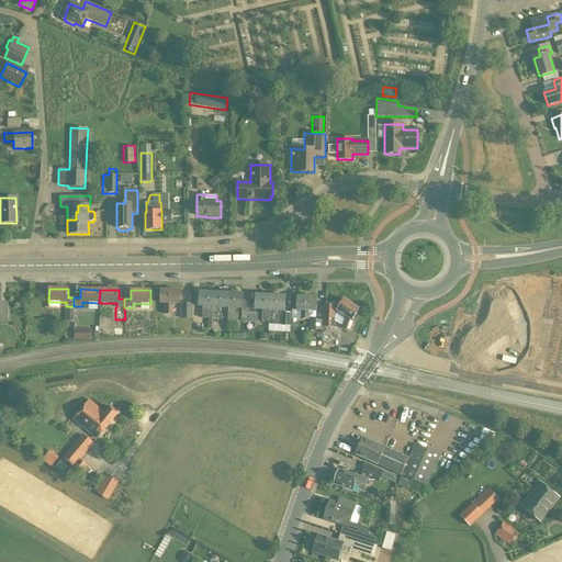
[(173,315),(173,304),(179,304),(179,291),(160,291),(160,304),(165,304),(165,315),(173,315)]
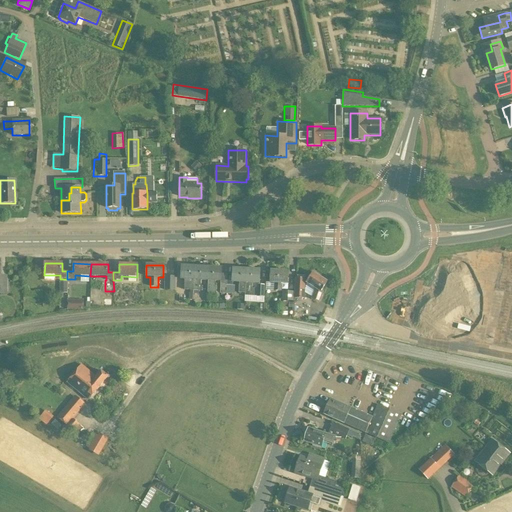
[(181,279),(181,280),(184,280),(193,281),(193,280),(194,280),(195,267),(182,266),(181,279)]
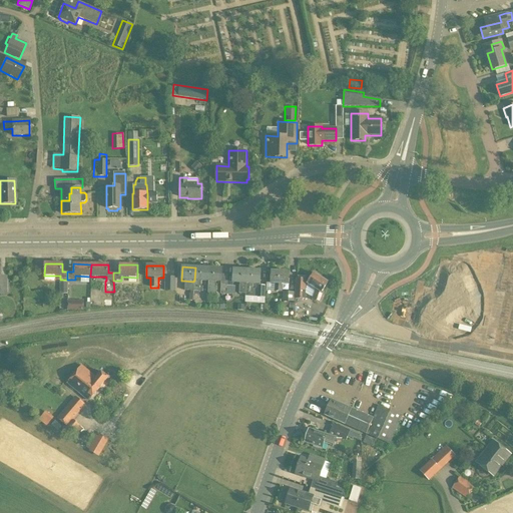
[(193,292),(193,295),(198,295),(199,292),(202,292),(202,287),(201,287),(201,281),(207,282),(208,268),(195,268),(194,281),(193,281),(193,282),(193,287),(194,287),(194,289),(193,289),(192,289),(192,290),(192,291),(193,291),(193,292)]
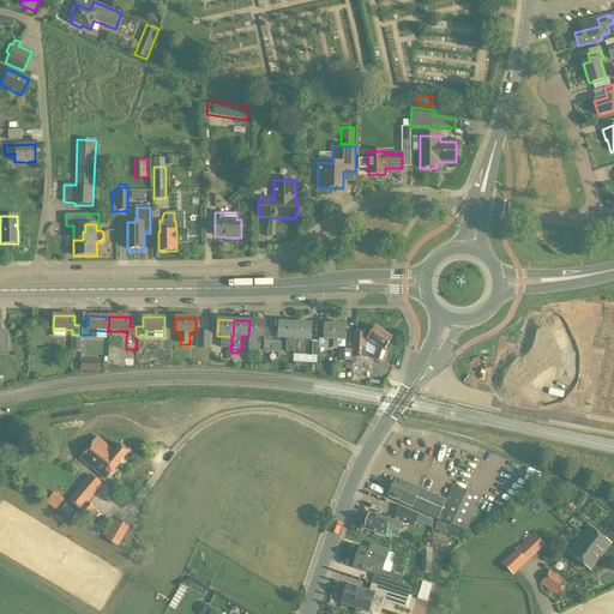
[(258,337),(265,337),(265,321),(250,320),(248,337),(250,337),(248,353),(259,354),(259,344),(258,343),(258,337)]
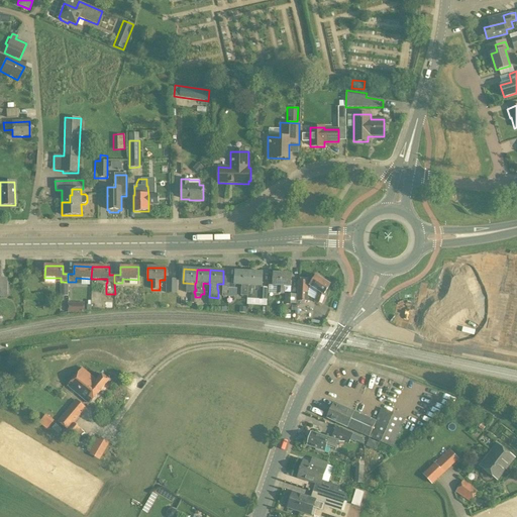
[(241,296),(247,296),(247,294),(249,272),(235,272),(235,285),(241,286),(241,296)]
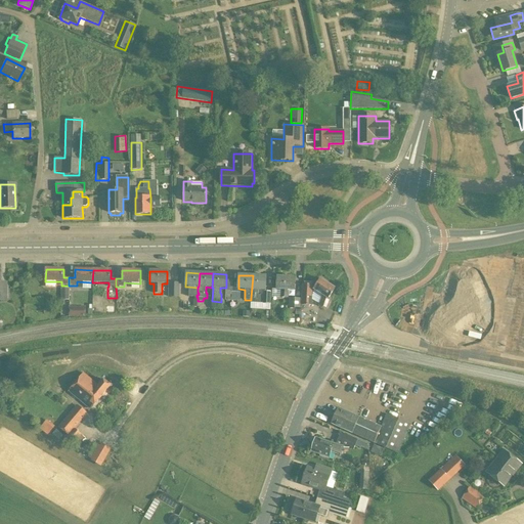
[(266,276),(253,275),(251,298),(251,300),(251,303),(260,303),(260,296),(258,295),(258,290),(265,291),(266,276)]
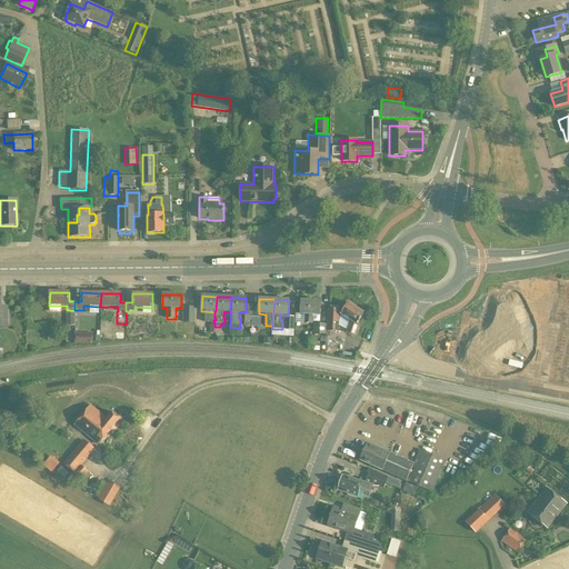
[(313,323),(313,316),(319,316),(320,302),(301,301),(300,315),(305,315),(305,323),(313,323)]
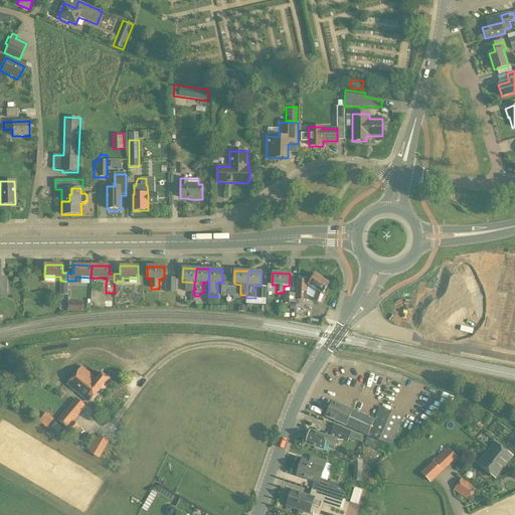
[(325,294),(322,294),(329,284),(315,275),(308,285),(317,290),(313,301),(322,304),(325,294)]
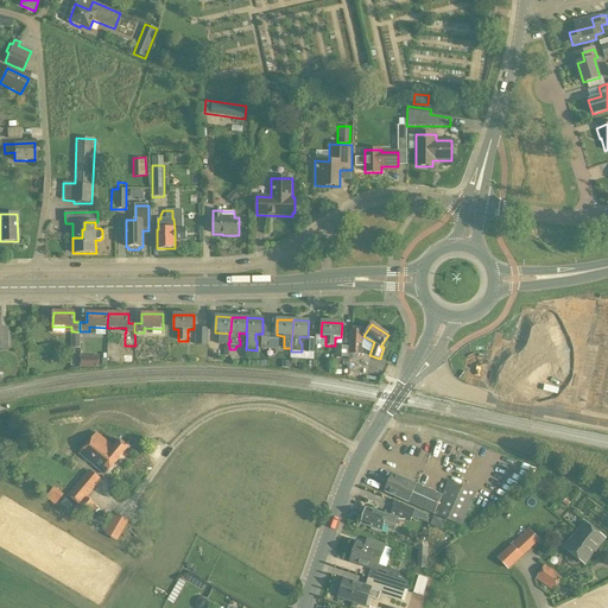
[(208,346),(209,328),(196,328),(196,344),(208,346)]
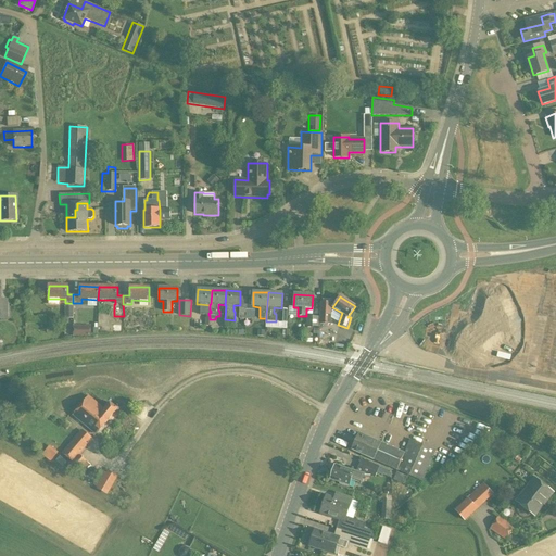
[(330,325),(332,302),(321,301),(319,324),(330,325)]
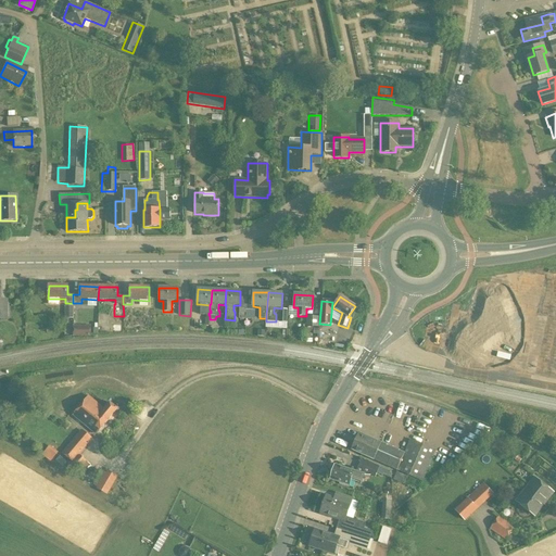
[(210,324),(210,319),(210,316),(210,315),(209,315),(209,314),(209,313),(210,313),(211,313),(211,311),(210,311),(210,308),(200,307),(200,315),(206,315),(206,317),(206,318),(205,318),(205,326),(206,326),(209,326),(210,324)]
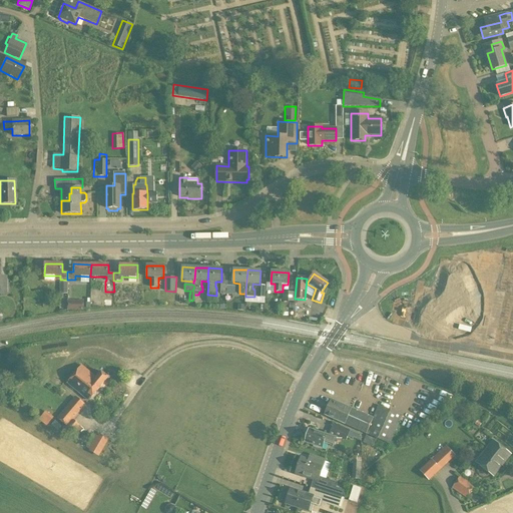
[(294,303),(295,293),(283,292),(283,302),(294,303)]
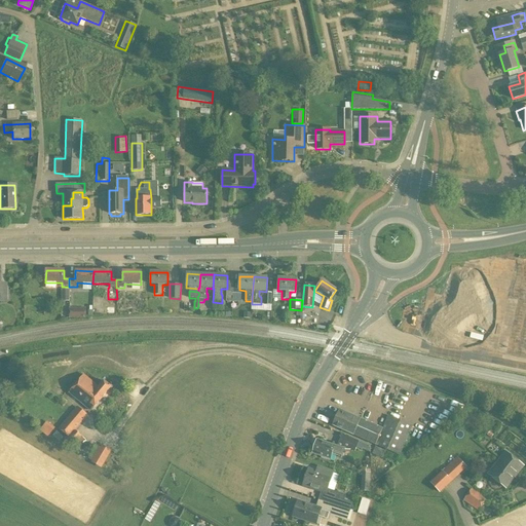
[(84,317),(84,307),(68,307),(68,316),(84,317)]
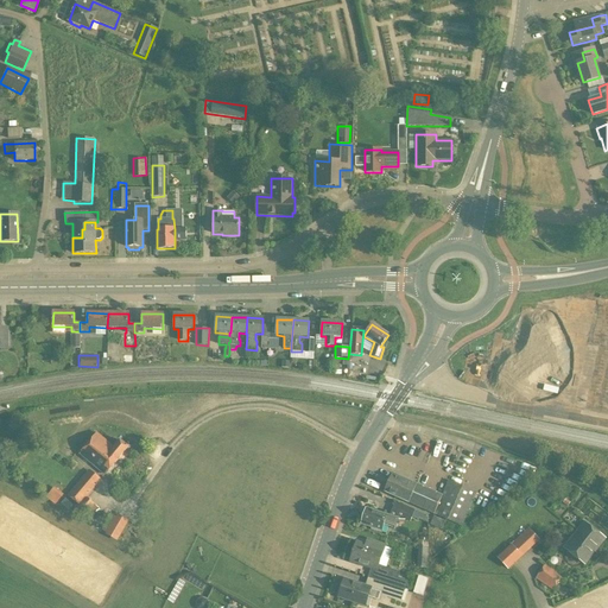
[(177,424),(170,412),(163,417),(169,429),(177,424)]
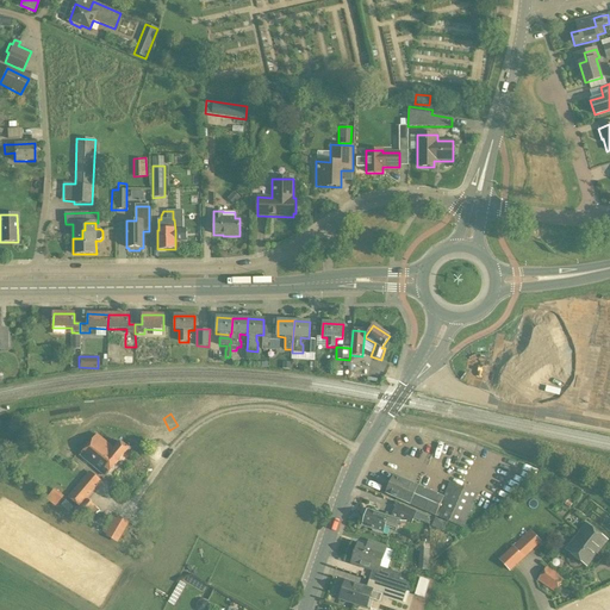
[(98,436),(88,446),(80,456),(105,477),(128,449),(120,442),(114,449),(98,436)]
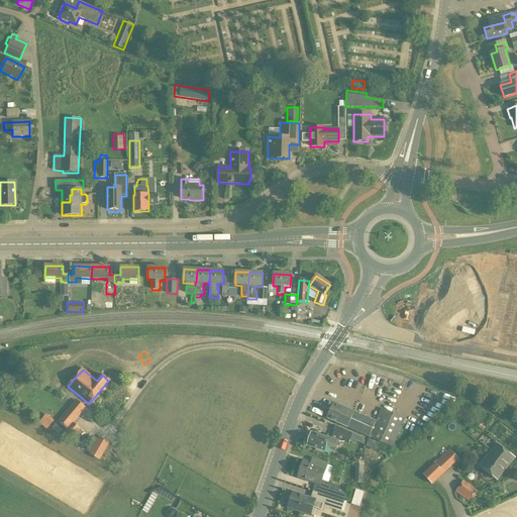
[(81,428),(74,423),(86,408),(76,400),(70,406),(70,407),(57,422),(67,430),(63,435),(70,441),(81,428)]
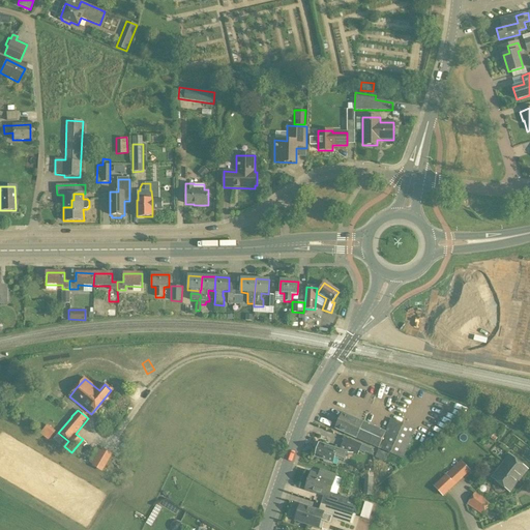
[(378,448),(385,432),(342,413),(334,430),(378,448)]
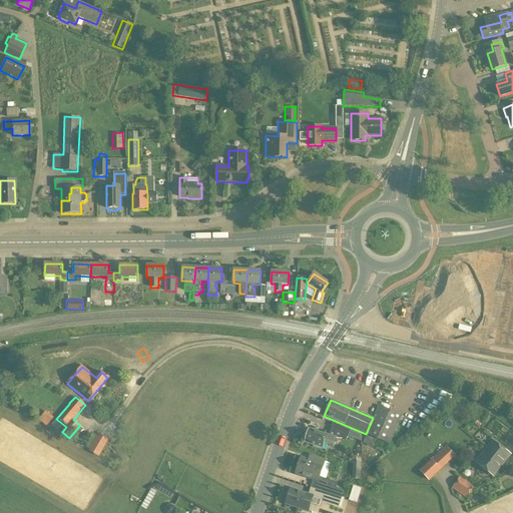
[(373,418),(366,434),(366,435),(390,445),(402,416),(378,406),(373,418)]
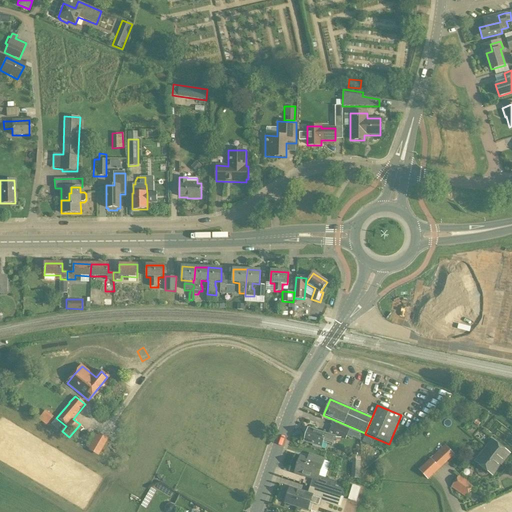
[(54,417),(46,410),(38,419),(46,425),(54,417)]
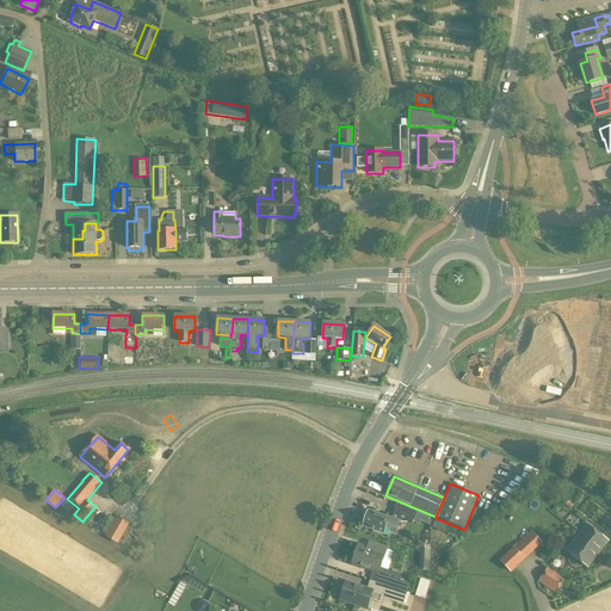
[(397,505),(395,510),(407,516),(405,522),(407,523),(412,524),(414,520),(417,513),(397,505)]
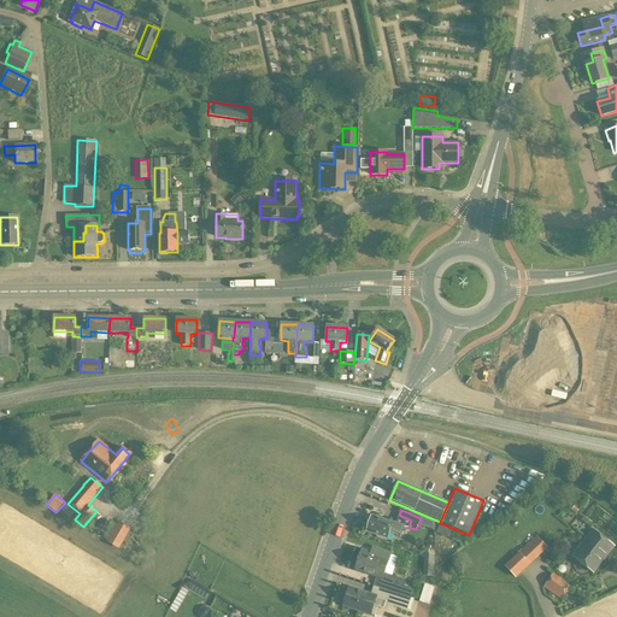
[(387,541),(389,532),(401,535),(404,527),(371,516),(366,533),(377,536),(377,538),(387,541)]
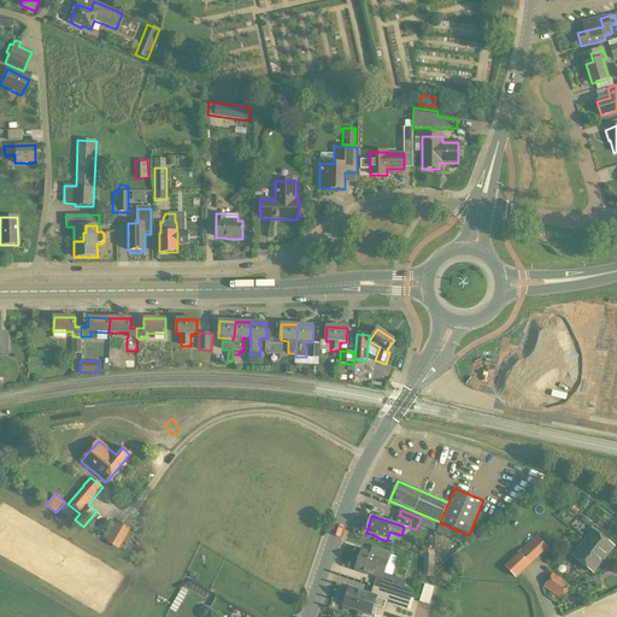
[(117,526),(113,523),(104,539),(109,541),(107,542),(119,550),(130,529),(118,522),(117,526)]
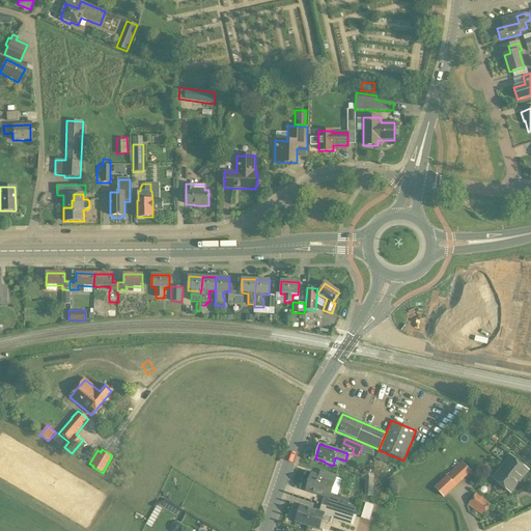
[(395,466),(397,458),(379,452),(376,458),(395,466)]
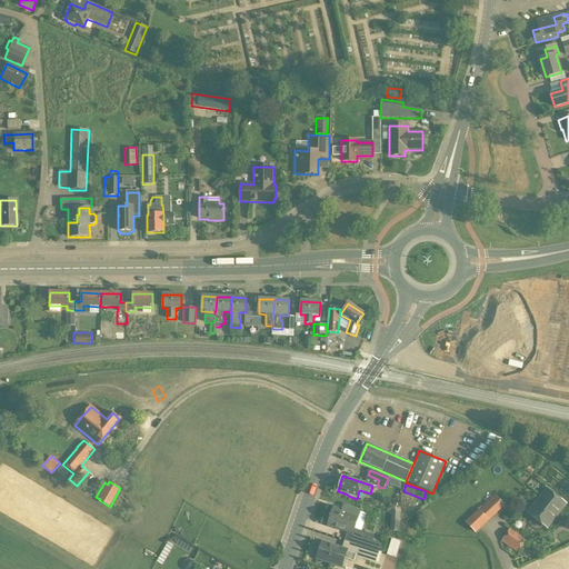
[(548,490),(529,513),(546,528),(565,503),(548,490)]
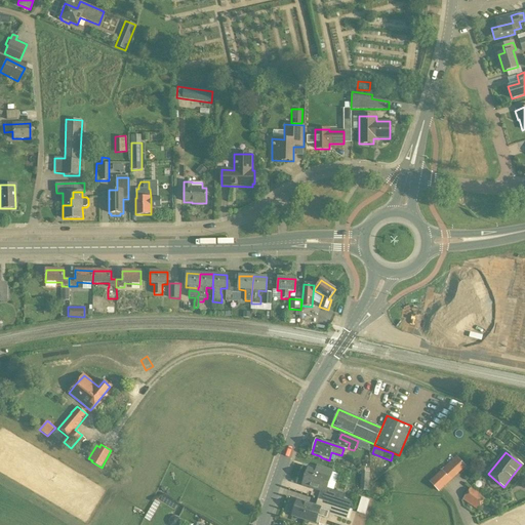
[(439,492),(466,467),(455,456),(429,482),(439,492)]
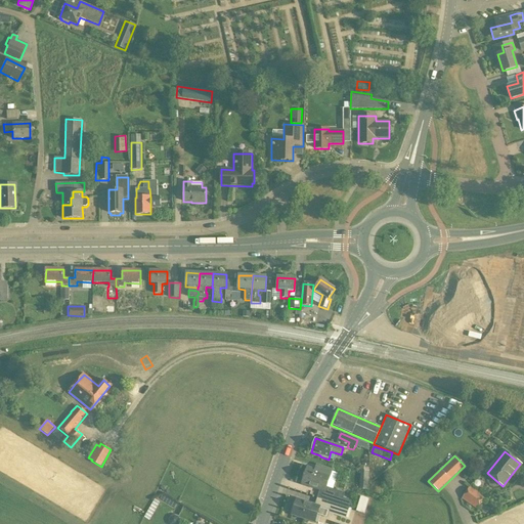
[(339,473),(332,470),(320,467),(319,471),(307,468),(302,484),(319,490),(317,498),(351,510),(352,509),(349,508),(352,500),(337,496),(339,489),(331,486),(326,487),(330,476),(337,479),(339,473)]
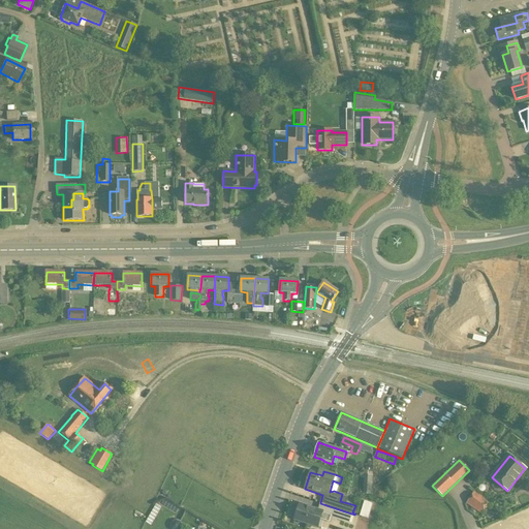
[(371,492),(372,475),(372,472),(368,472),(368,475),(365,475),(364,491),(371,492)]
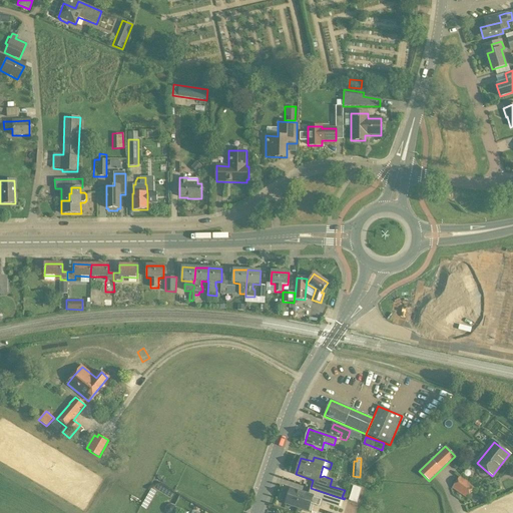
[(451,489),(466,499),(475,486),(460,476),(451,489)]
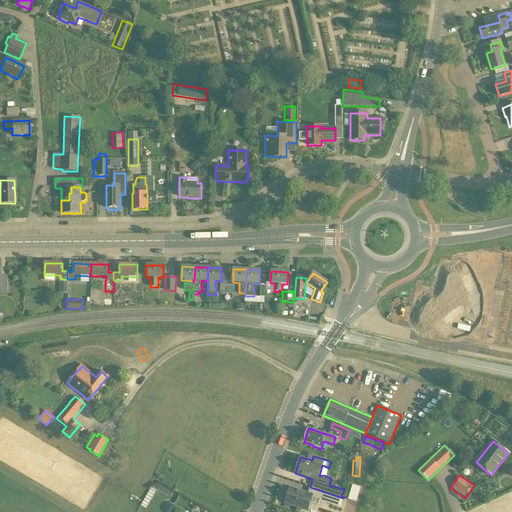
[(170,497),(174,492),(160,483),(156,488),(170,497)]
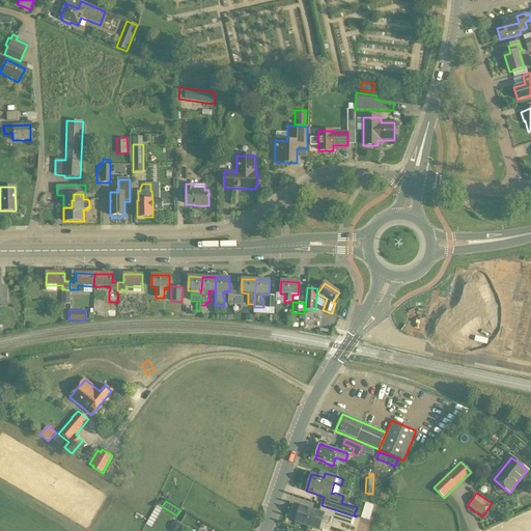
[(369,521),(374,506),(366,503),(361,519),(369,521)]
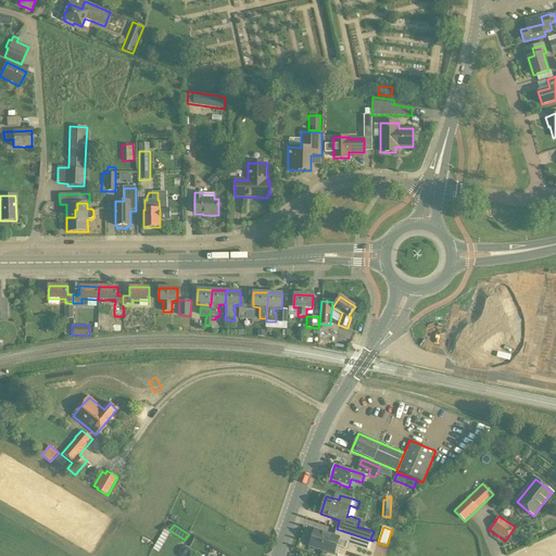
[(337,529),(333,536),(315,530),(310,546),(333,554),(337,546),(350,551),(350,550),(355,547),(367,551),(367,550),(370,550),(373,541),(337,529)]
